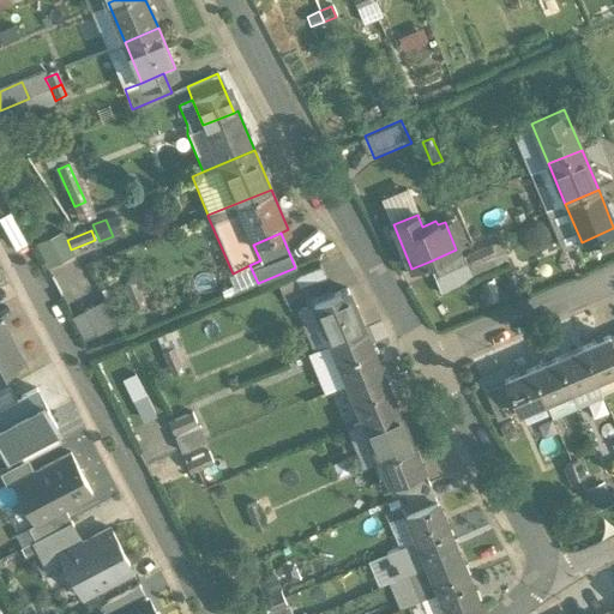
[(59,246),(47,252),(55,269),(67,263),(59,246)]
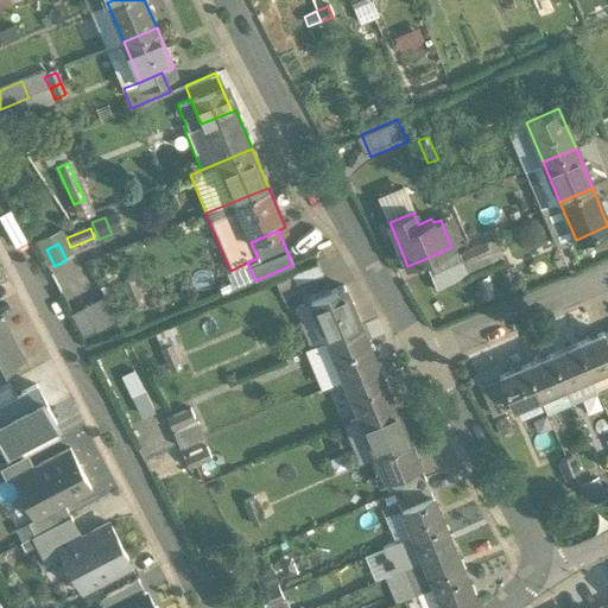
[(487,244),(462,253),(467,263),(491,253),(487,244)]
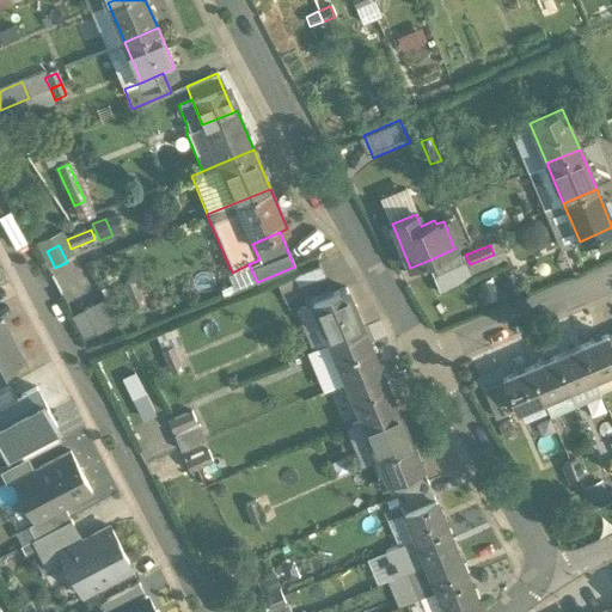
[(454,249),(428,261),(434,276),(464,264),(457,248),(454,249)]
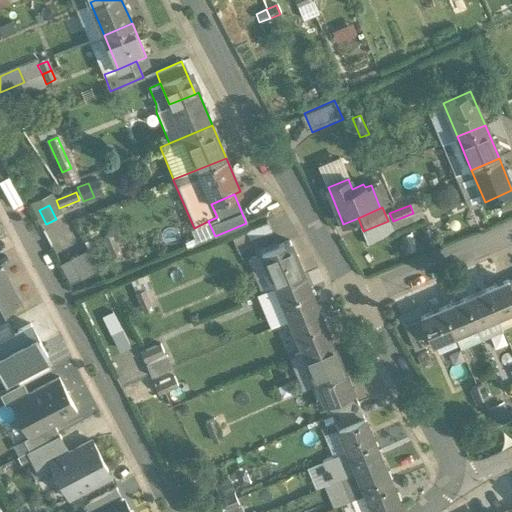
[(267,220),(246,229),(250,239),(271,231),(267,220)]
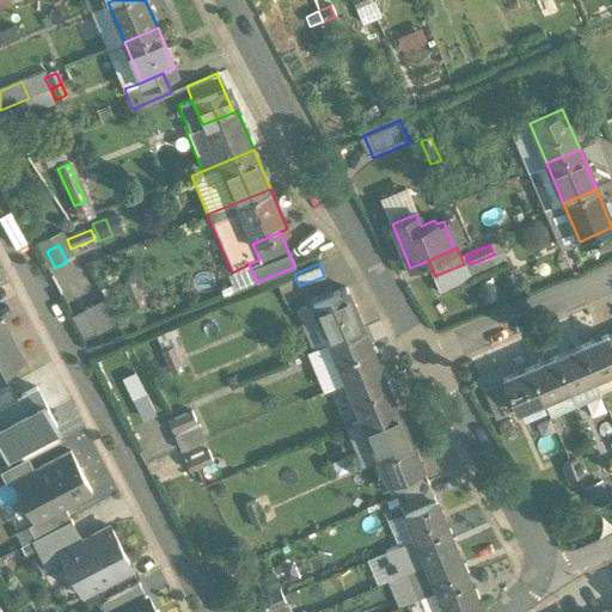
[(324,276),(299,286),(304,299),(330,288),(324,276)]
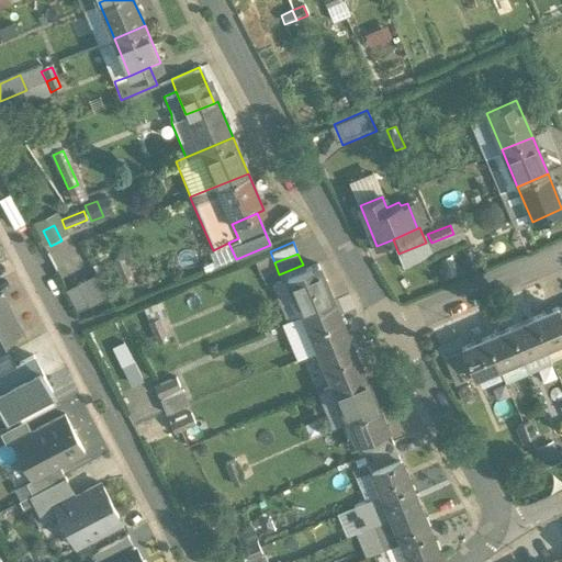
[(123,258),(113,262),(123,283),(133,279),(123,258)]
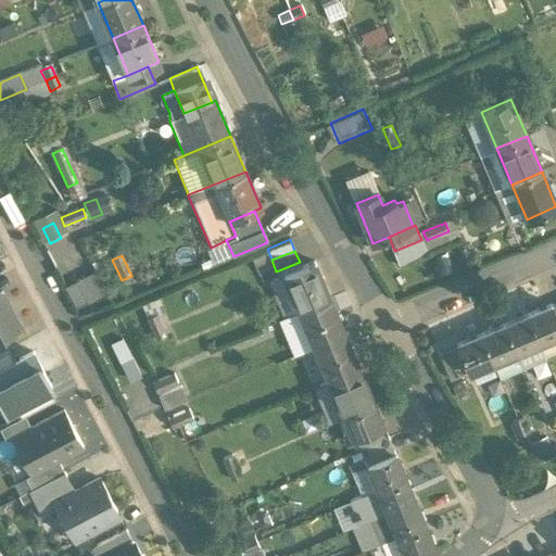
[(313,263),(282,276),(299,312),(329,299),(313,263)]
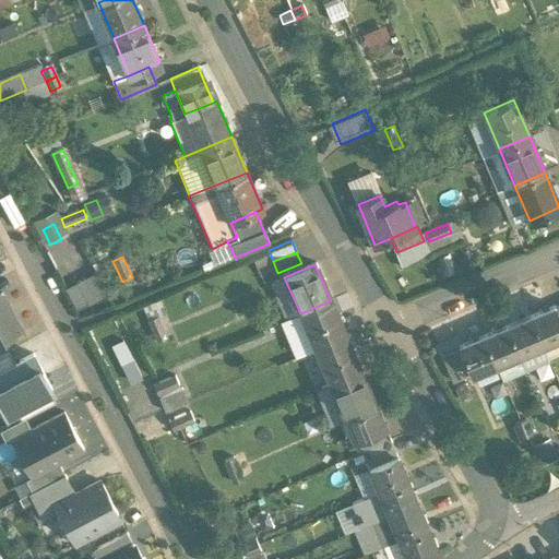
[(94,273),(64,289),(76,311),(86,306),(86,307),(107,296),(94,273)]
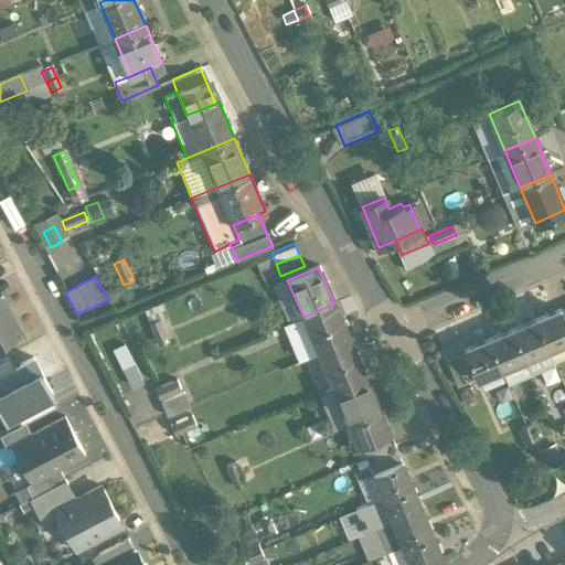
[(0,345),(21,336),(1,299),(0,299),(0,345)]
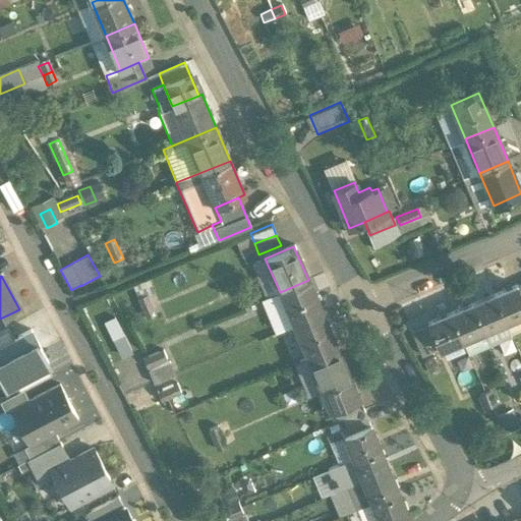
[(308,280),(280,292),(294,325),(323,313),(308,280)]
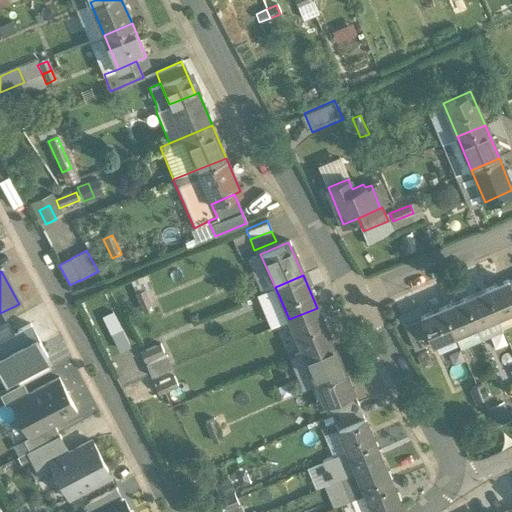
[(511,289),(508,280),(486,290),(497,315),(511,309),(511,289)]
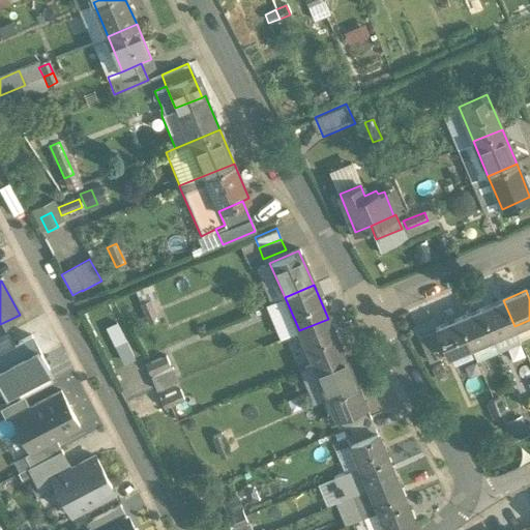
[(157,320),(149,300),(141,303),(149,324),(157,320)]
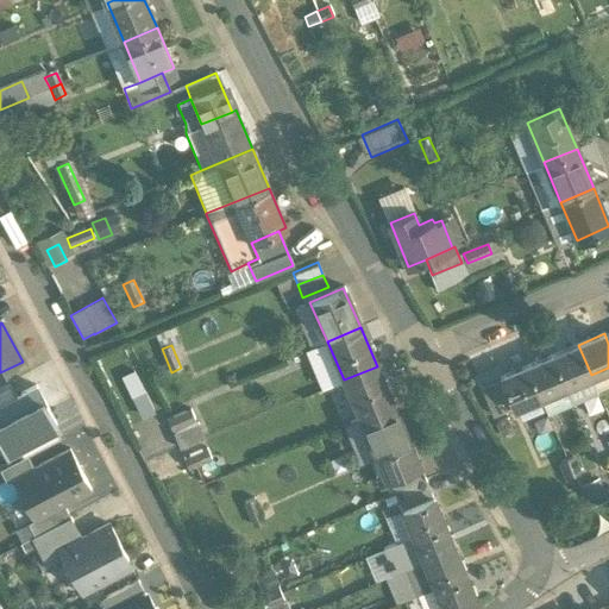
[(578,345),(553,356),(565,387),(591,375),(578,345)]
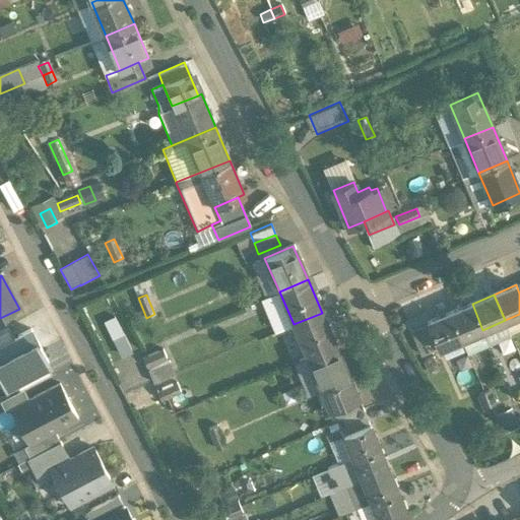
[(472,304),(450,313),(461,339),(482,330),(472,304)]
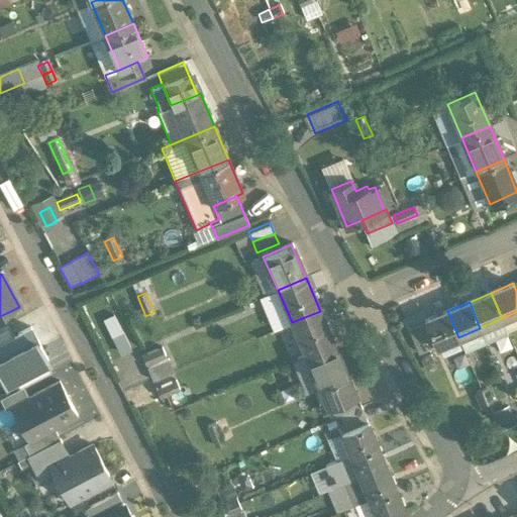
[(334,344),(320,311),(292,322),(306,355),(334,344)]
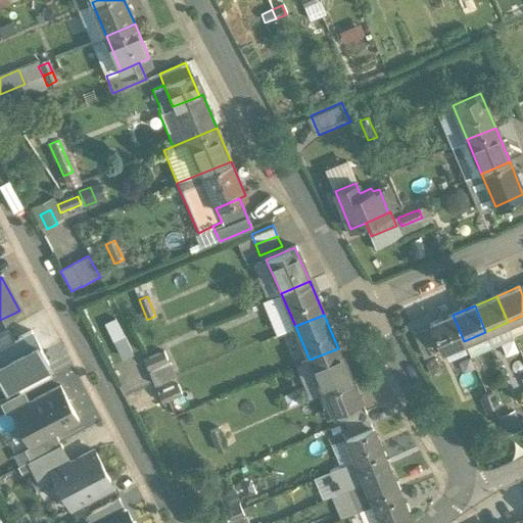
[(453,315),(430,324),(441,350),(464,341),(453,315)]
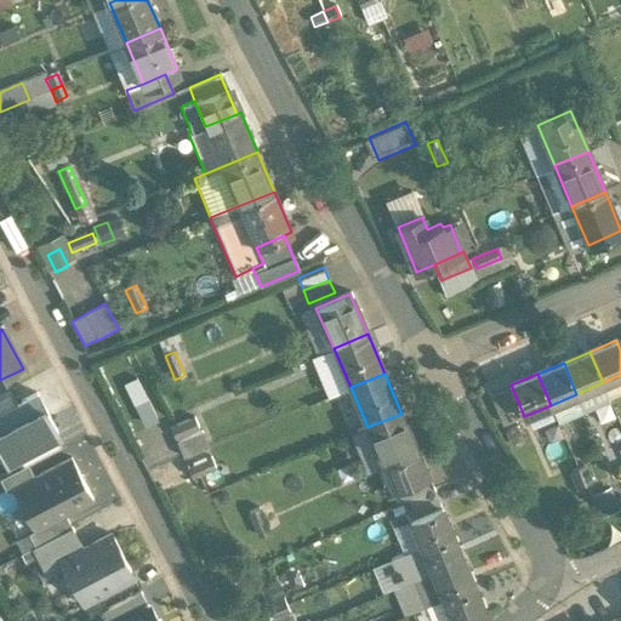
[(143,375),(129,381),(147,425),(161,419),(143,375)]
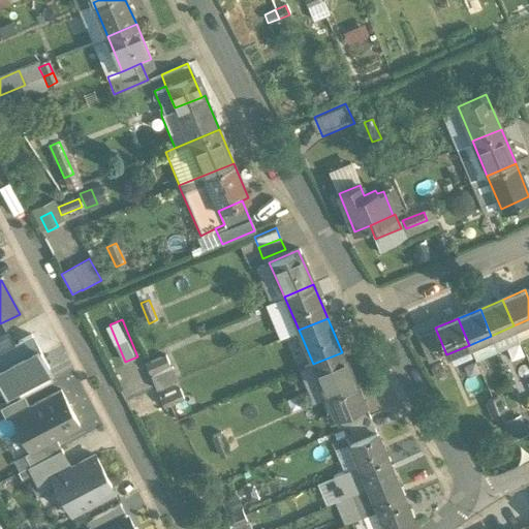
[(442,356),(431,330),(417,336),(429,362),(442,356)]
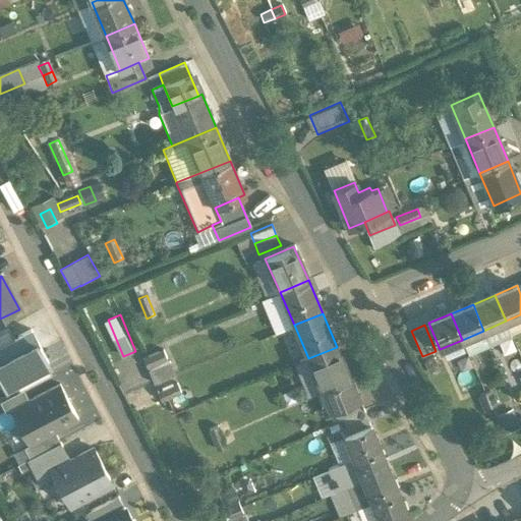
[(7,329),(0,333),(0,346),(13,340),(7,329)]
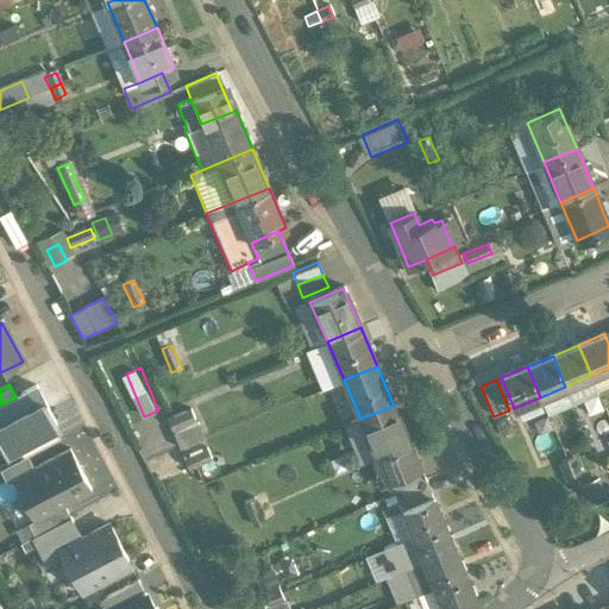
[(0,405),(0,437),(7,451),(16,446),(52,426),(56,425),(36,387),(16,397),(0,405)]
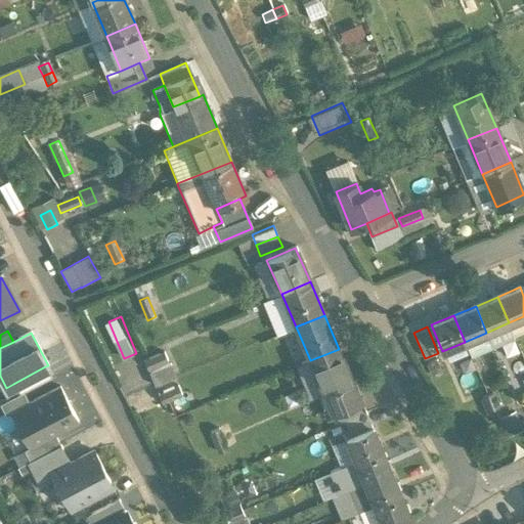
[(339,349),(310,360),(324,394),(353,382),(339,349)]
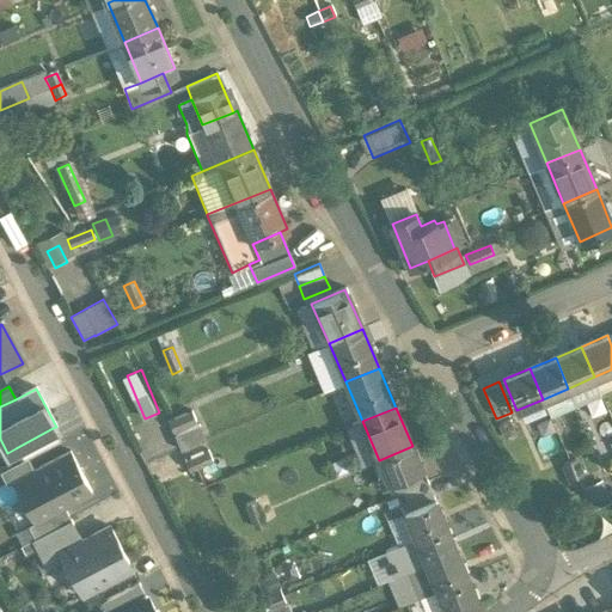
[(191,411),(169,422),(172,432),(196,422),(191,411)]
